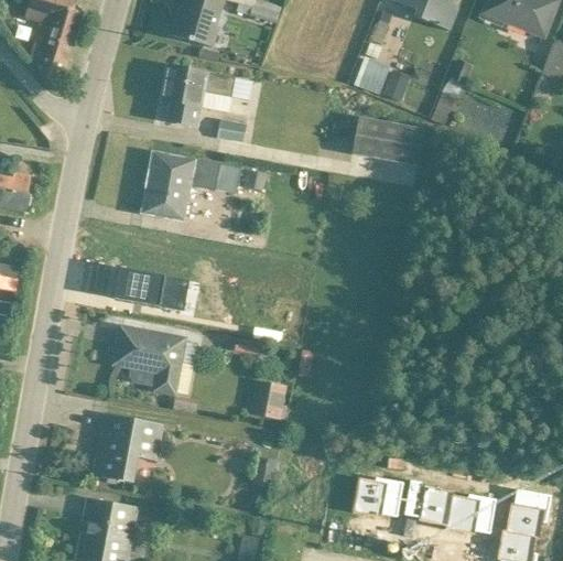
[(29,58),(62,88),(83,11),(67,8),(72,0),(25,0),(23,14),(39,24),(29,58)]
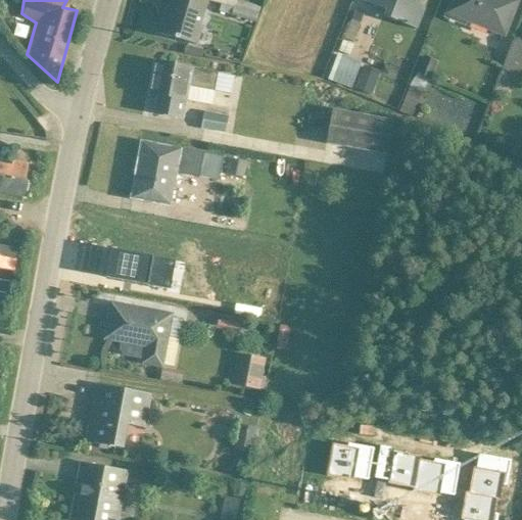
[(165,0),(156,34),(197,45),(210,1),(206,0),(165,0)]
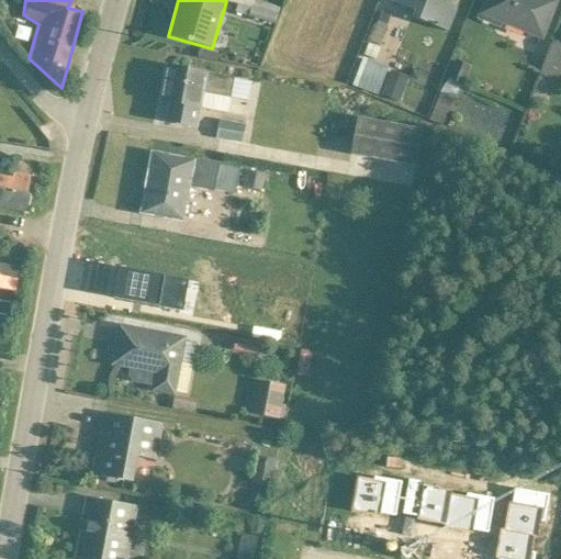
[(390,0),(388,4),(440,28),(451,0),(390,0)]
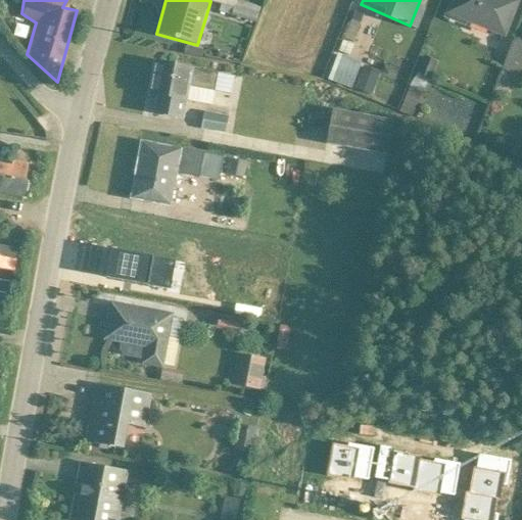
[(448,0),(444,11),(503,36),(517,0),(448,0)]
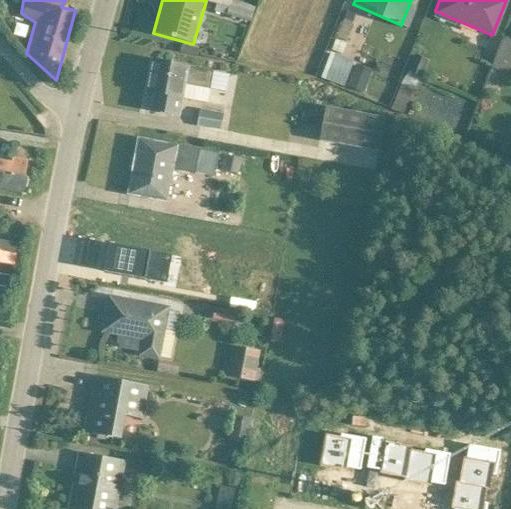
[(336,31),(326,59),(348,68),(359,40),(336,31)]
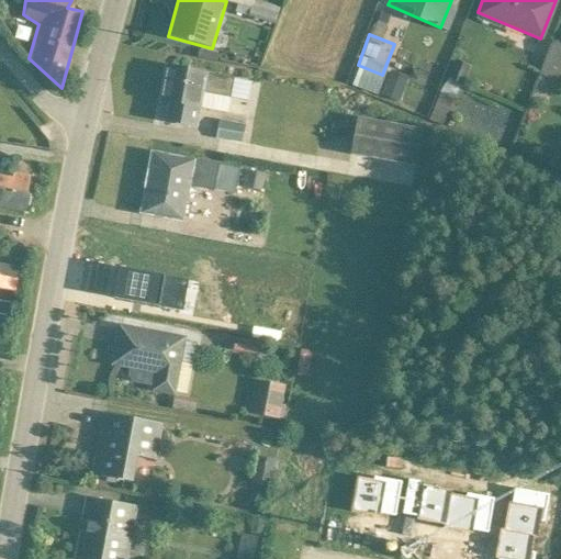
[(394,46),(386,76),(405,80),(413,52),(394,46)]
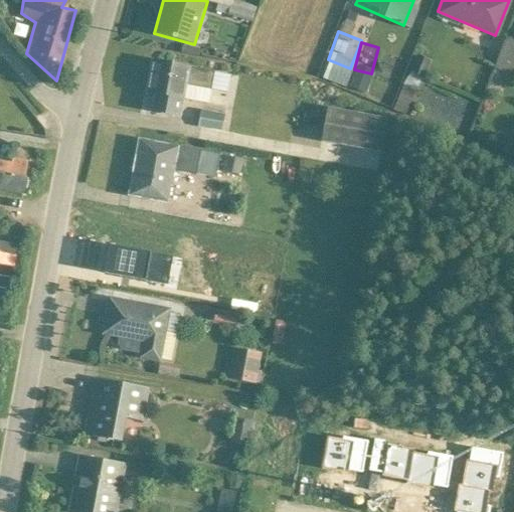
[(218,52),(217,74),(235,74),(236,52),(218,52)]
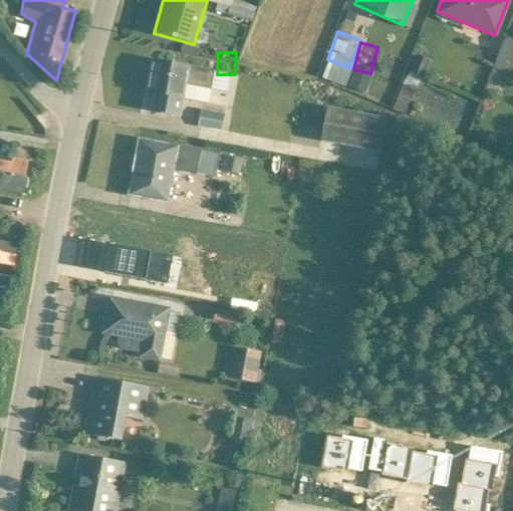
[(144,107),(180,115),(191,66),(155,58),(144,107)]
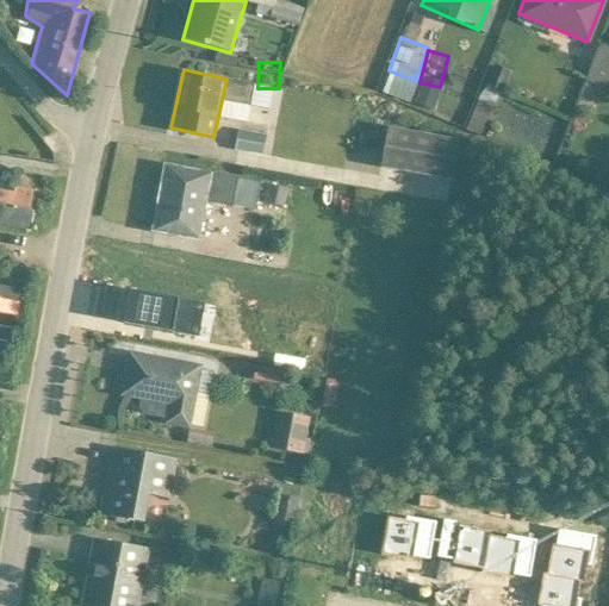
[(269,129),(271,113),(241,112),(240,127),(269,129)]
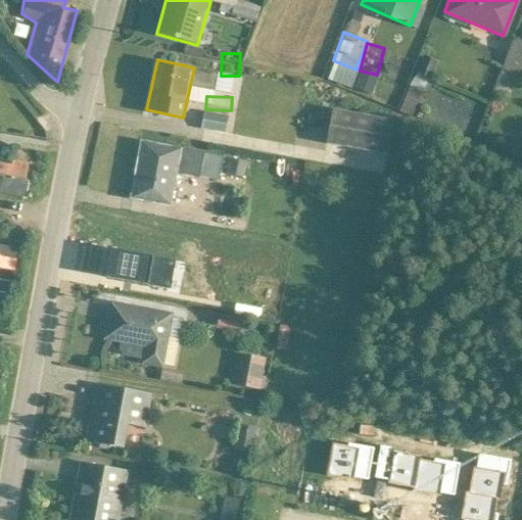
[(377,112),(326,107),(324,141),(375,145),(377,112)]
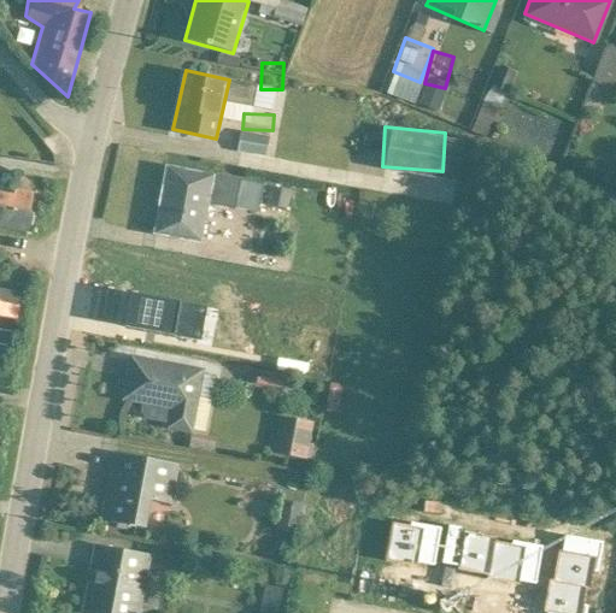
[(218,149),(217,184),(269,187),(271,152),(218,149)]
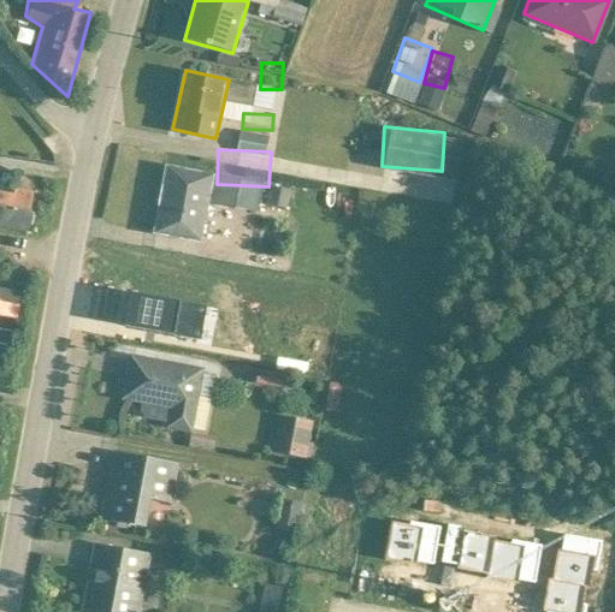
[(271,186),(293,188),(294,162),(273,161),(271,186)]
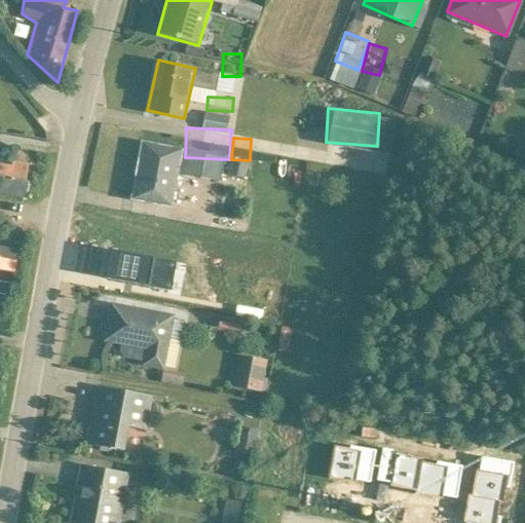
[(130,196),(173,203),(181,150),(140,144),(130,196)]
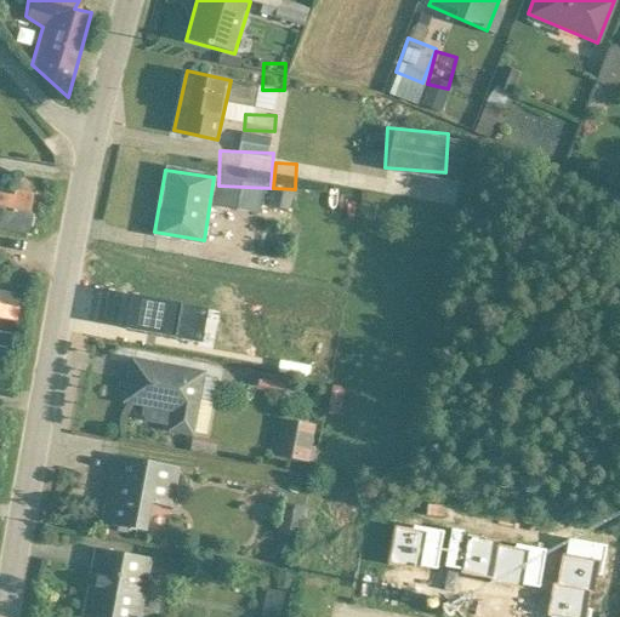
[(0,232),(24,235),(29,204),(0,199),(0,232)]
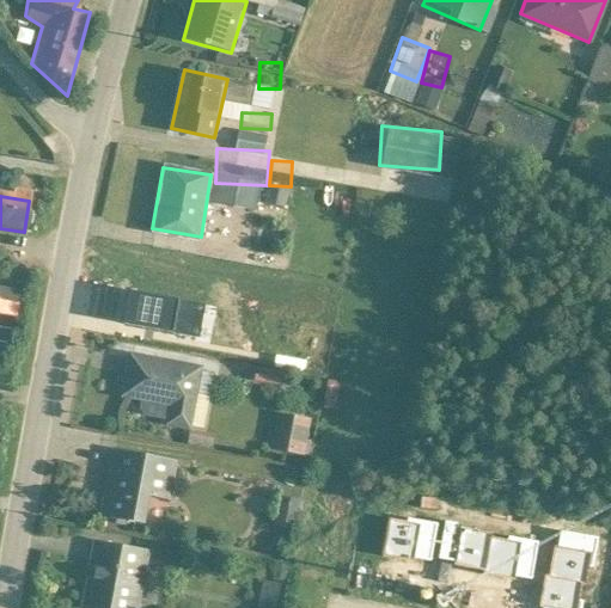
[(130,289),(124,321),(200,335),(206,302),(130,289)]
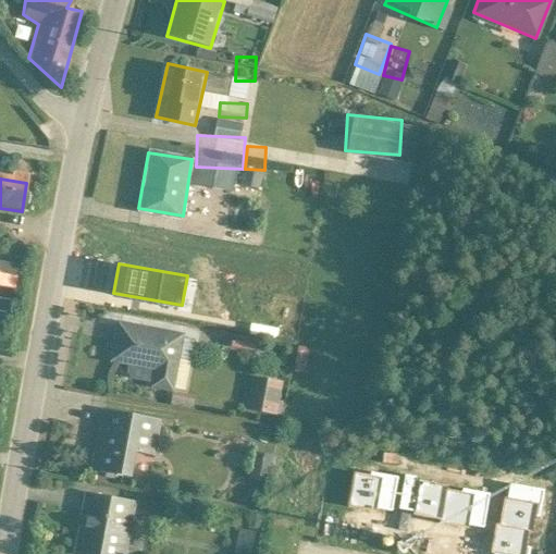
[(174,388),(185,331),(115,318),(107,362),(126,366),(124,378),(174,388)]
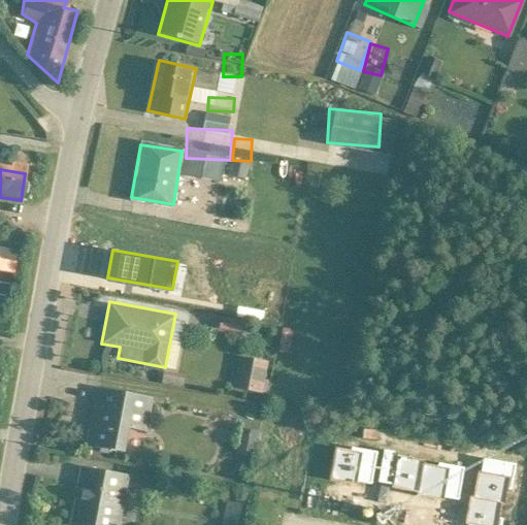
[(207,318),(207,326),(231,327),(231,318),(207,318)]
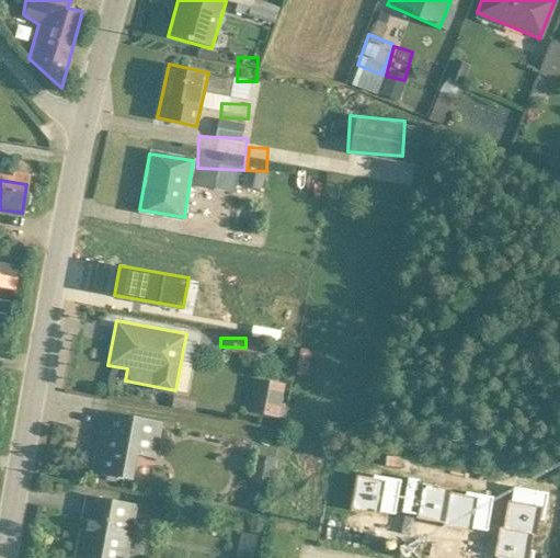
[(242,373),(237,407),(253,410),(259,376),(242,373)]
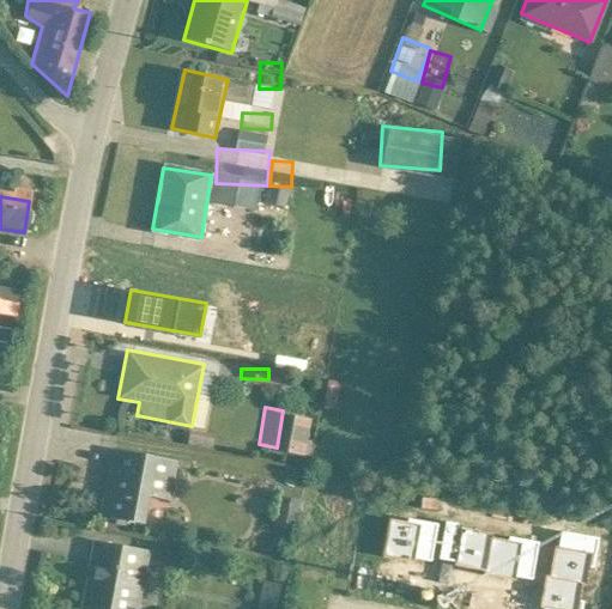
[(278,449),(289,451),(294,424),(283,422),(278,449)]
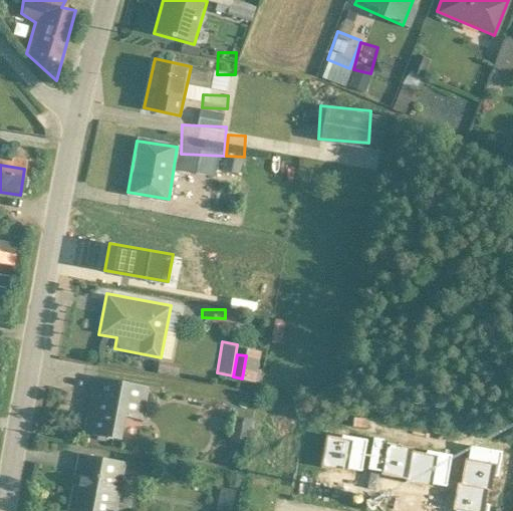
[(148,420),(154,388),(91,375),(80,434),(119,442),(124,415),(148,420)]
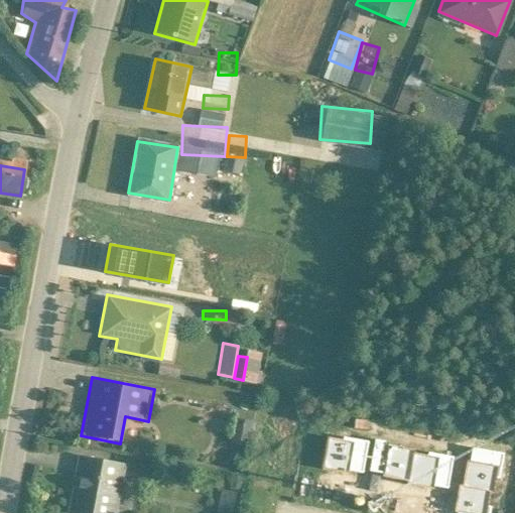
[(363,472),(368,440),(343,436),(343,439),(328,437),(322,467),(340,471),(341,467),(363,472)]
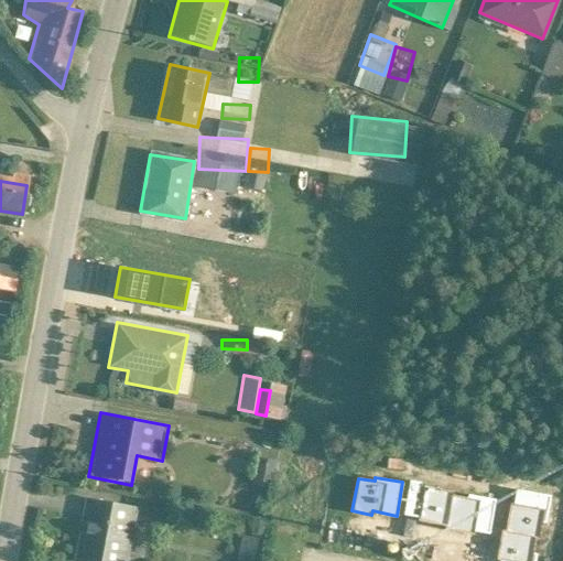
[(410,481),(404,513),(429,518),(429,521),(446,525),(452,492),(435,488),(436,485),(410,481)]
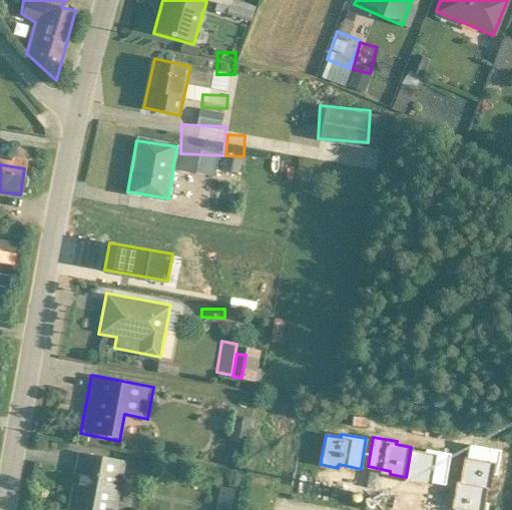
[(464,458),(460,481),(487,486),(491,486),(493,473),(497,474),(500,450),(471,446),(469,458),(464,458)]
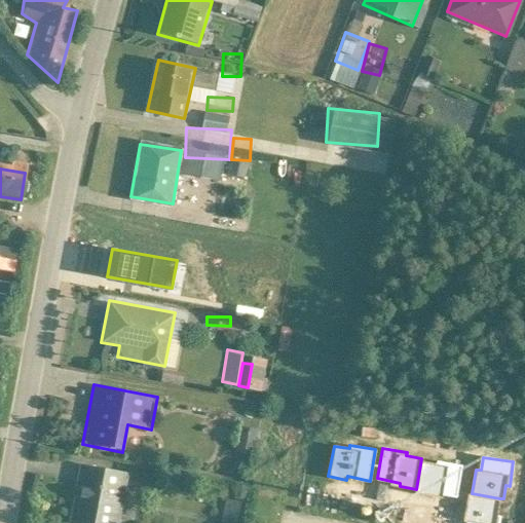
[(416,489),(415,492),(434,495),(434,492),(457,496),(462,464),(438,460),(438,464),(422,462),(423,458),(421,458),(416,489)]
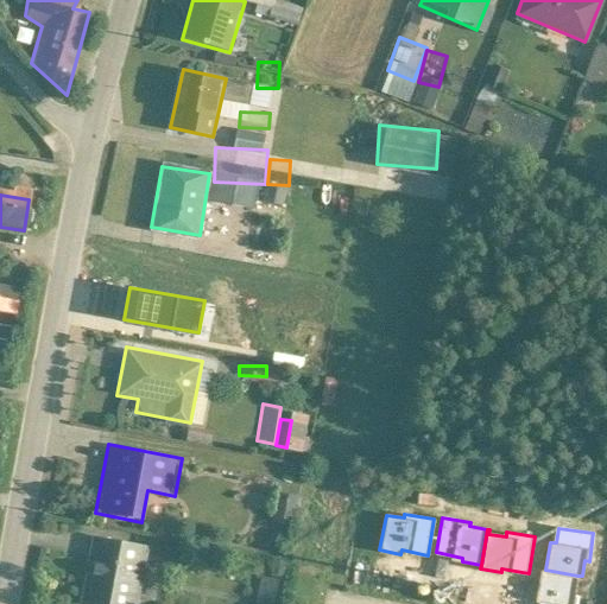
[(77,603),(138,603),(150,547),(92,535),(77,603)]
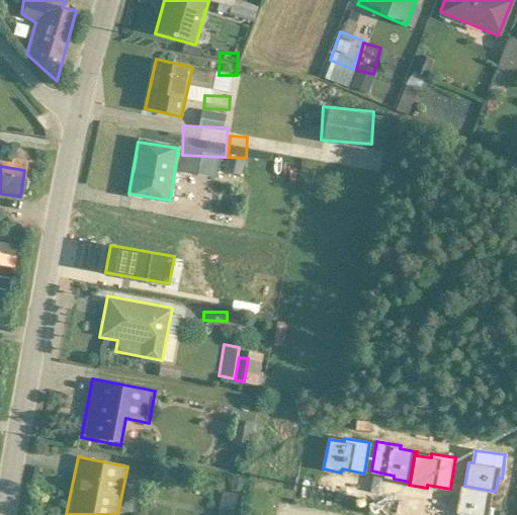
[(457,503),(461,504),(458,514),(491,514),(493,508),(490,507),(492,491),(464,486),(461,485),(457,503)]
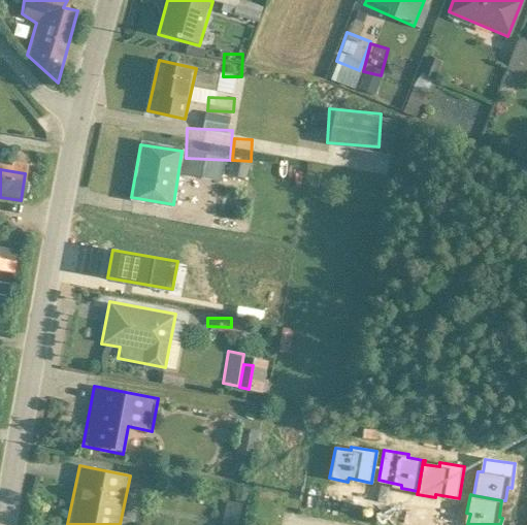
[(213,496),(208,524),(227,524),(231,498),(213,496)]
